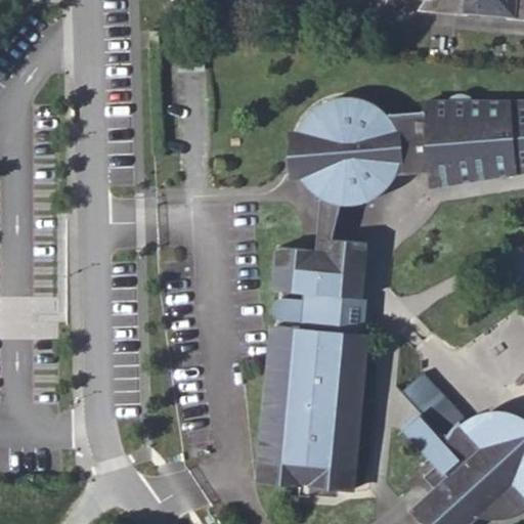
[(523,0),(439,0),(431,12),(523,18),(523,0)]
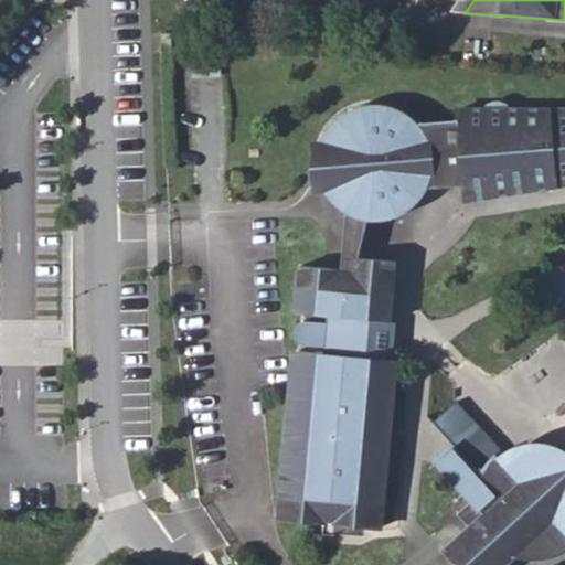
[(174,31),(166,31),(163,49),(173,49),(174,31)]
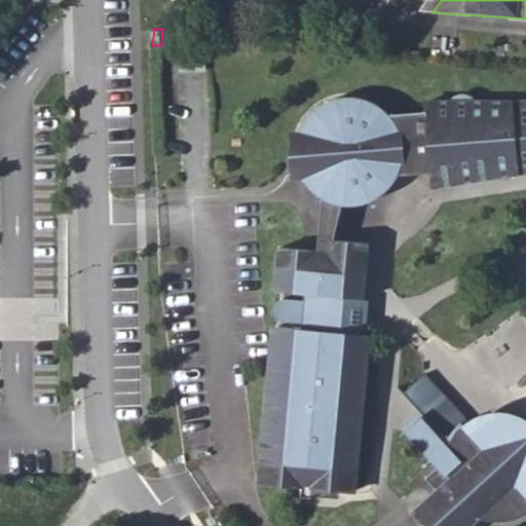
[(335,203),(342,205),(355,205),(364,204),(368,202),(374,200),(380,197),(383,194),(388,189),(391,186),(396,181),(399,176),(401,171),(404,161),(405,153),(413,151),(414,175),(433,173),(434,188),(525,173),(525,102),(474,102),(474,100),(472,98),(470,97),(465,96),(462,96),(459,96),(456,97),(453,99),(450,102),(426,102),(427,112),(390,115),(386,111),(382,108),(377,104),(373,102),(369,101),(361,98),(352,97),(344,97),(335,99),(327,102),(320,107),(314,110),(309,114),(305,120),(299,130),(297,138),(295,146),(300,147),(301,158),(296,159),(298,167),(300,173),(302,179),(310,189),(314,192),(317,195),(323,198),(327,200),(332,202),(335,203)]
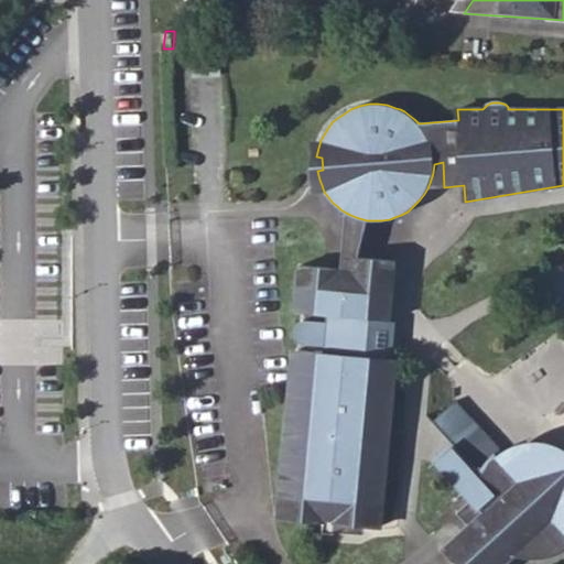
[(353,257),(358,258),(367,220),(359,218),(356,217),(350,215),(346,213),(342,266),(353,267),(353,257)]
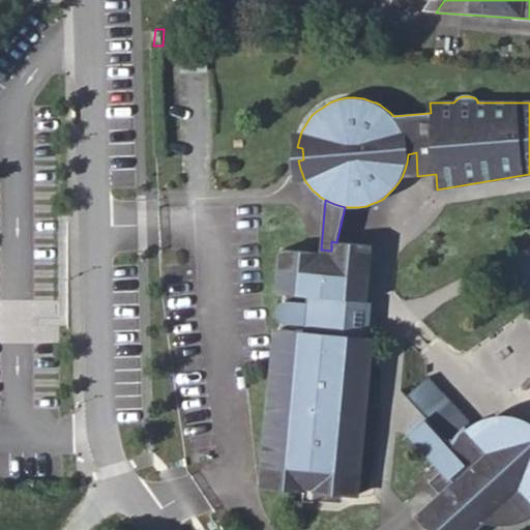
[(336,242),(331,241),(331,251),(321,249),(320,254),(282,249),(277,293),(310,296),(365,301),(371,245),(336,242)]
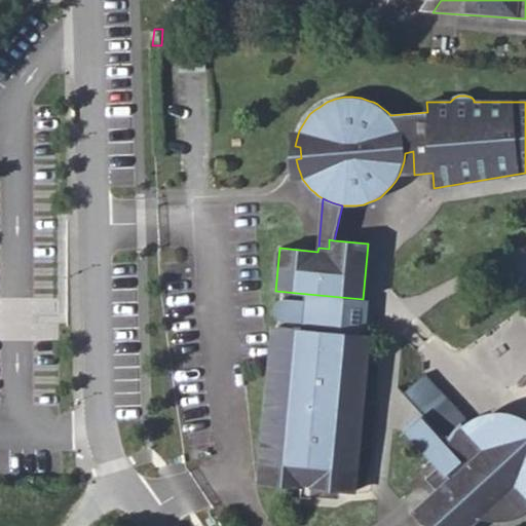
[(303,329),(366,335),(369,300),(363,299),(307,294),(306,301),(304,322),(303,329)]
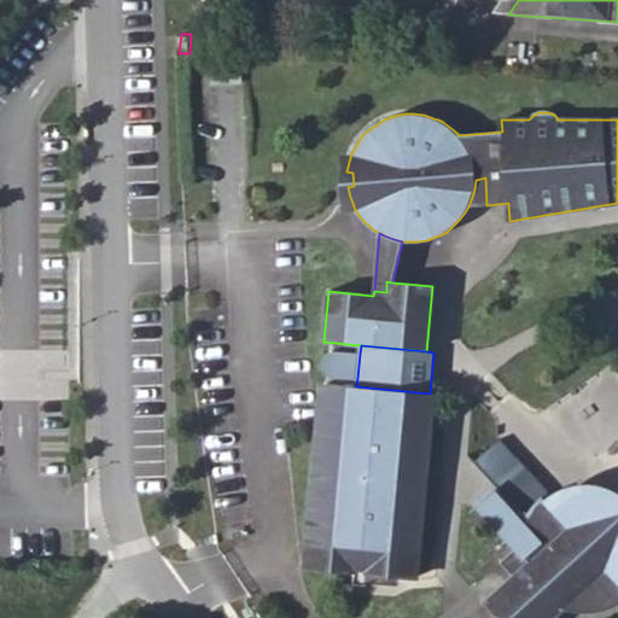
[(357,378),(360,354),(331,350),(328,375),(357,378)]
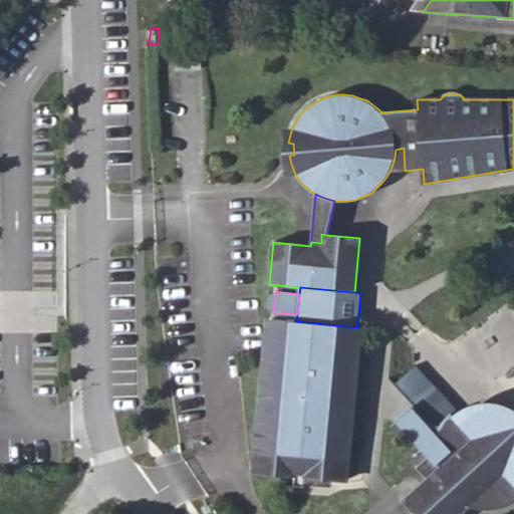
[(296,321),(272,319),(268,357),(264,357),(256,435),(261,436),(257,473),(295,477),(295,474),(304,474),(304,478),(342,482),(346,444),(350,444),(358,365),(353,365),(357,327),(296,321)]
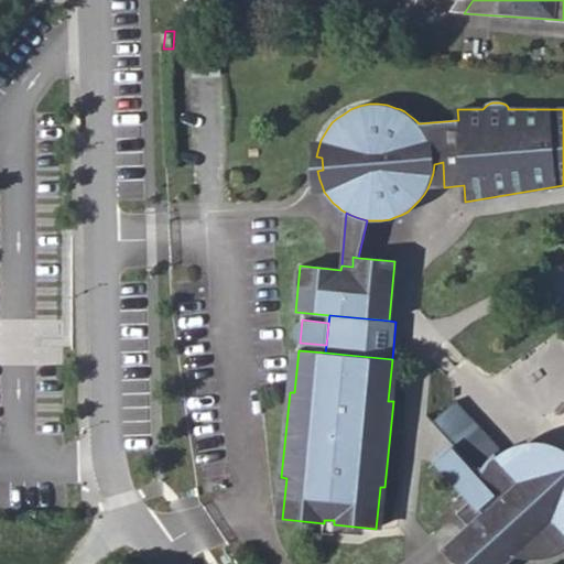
[(433,422),(454,445),(478,470),(495,455),(500,449),(456,401),(433,422)]
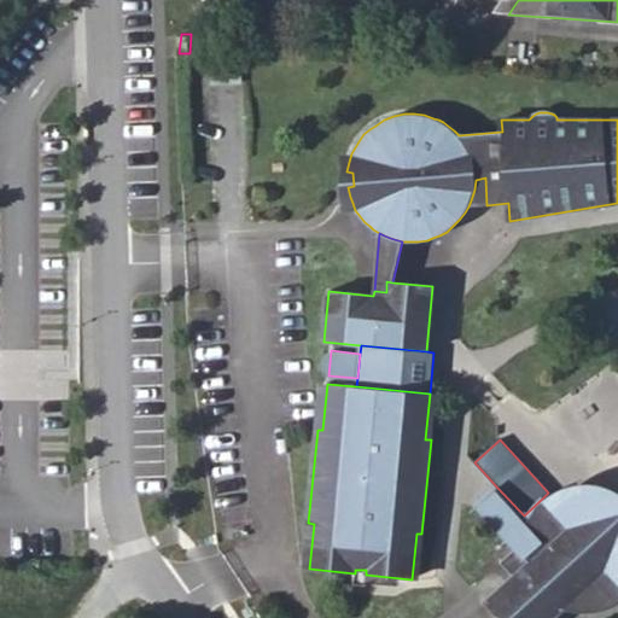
[(548,508),(551,506),(542,499),(524,516),(497,488),(478,506),(516,547),(523,555),(530,548),(531,541),(532,535),(535,530),(537,524),(540,519),(541,517),(544,512),(548,508)]
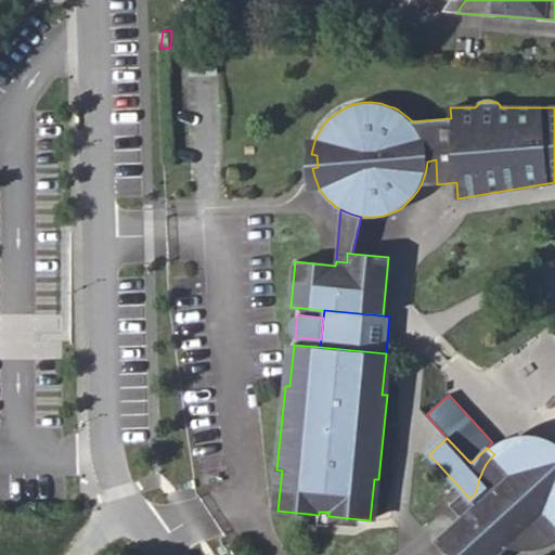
[(498,452),(494,454),(492,456),(489,460),(486,464),(485,466),(482,470),(480,476),(478,480),(477,486),(476,492),(469,499),(463,491),(449,504),(462,518),(436,541),(448,554),(495,554),(512,541),(518,542),(524,542),(528,543),(534,542),(541,541),(546,539),(554,534),(554,450),(551,448),(550,447),(545,446),(542,444),(540,443),(534,442),(528,442),(524,442),(518,442),(517,443),(512,444),(506,447),(502,449),(498,452)]
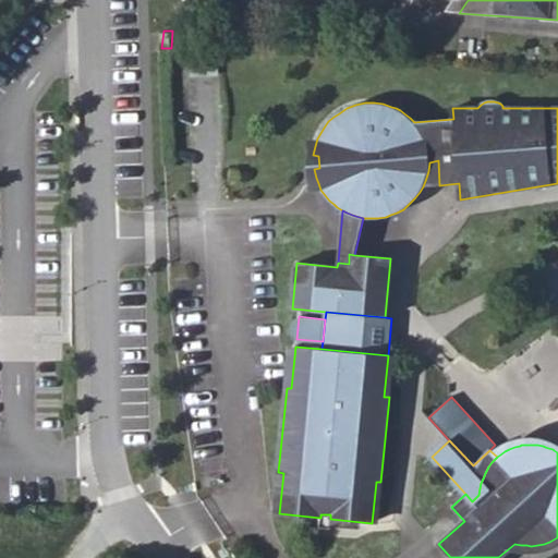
All buildings are outlined.
